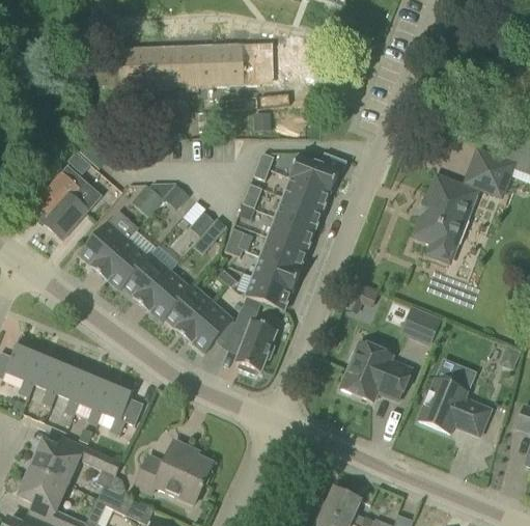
[(273,43),(274,83),(304,82),(303,35),(287,35),(287,42),(273,43)]
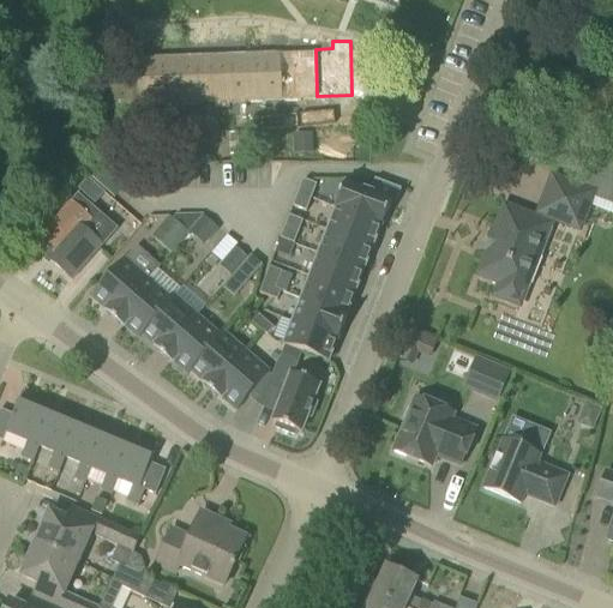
[(113,55),(112,42),(102,42),(103,56),(113,55)]
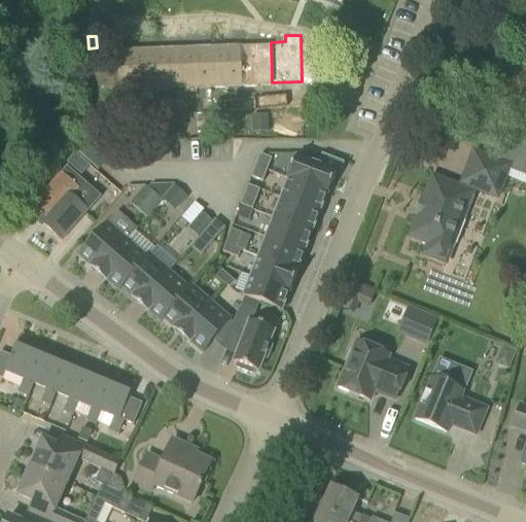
[(242,83),(272,82),(271,42),(241,43),(242,83)]
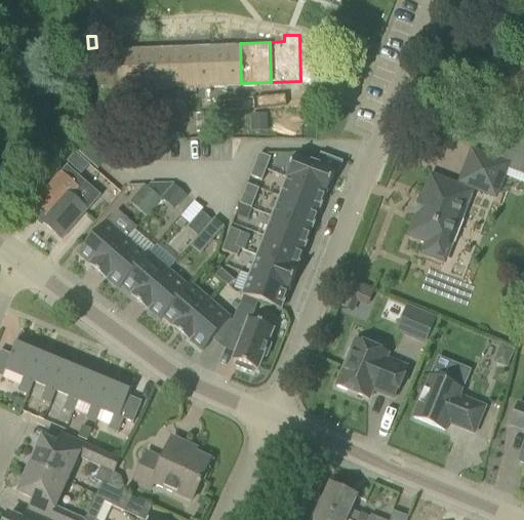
[(211,84),(241,83),(240,43),(210,44),(211,84)]
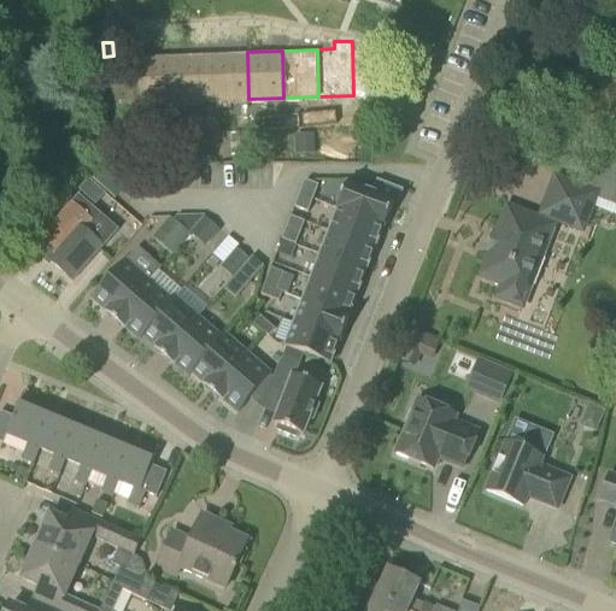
[(213,100),(248,99),(247,52),(212,53),(213,100)]
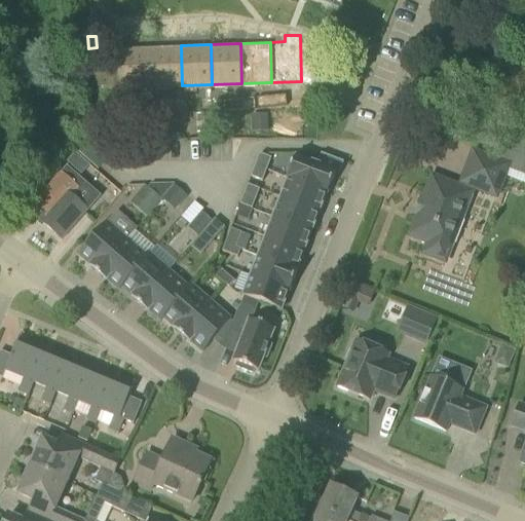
[(152,86),(182,85),(181,45),(151,46),(152,86)]
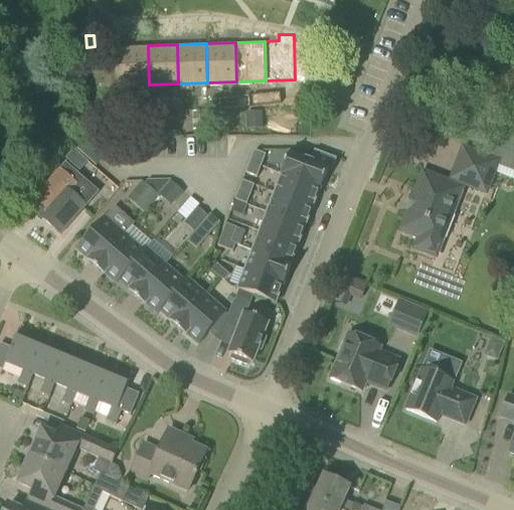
[(120,86),(149,85),(148,45),(119,46),(120,86)]
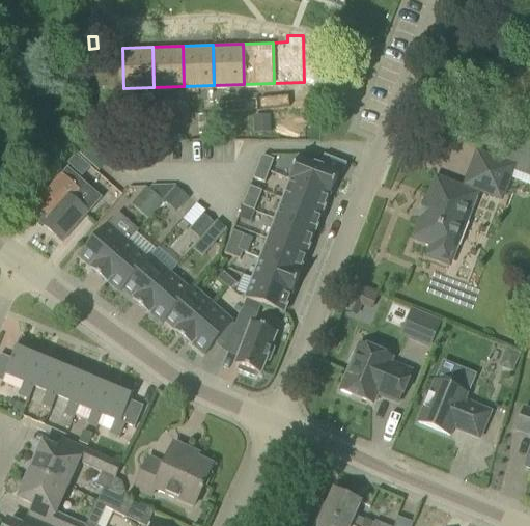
[(108,114),(118,125),(127,115),(116,105),(108,114)]
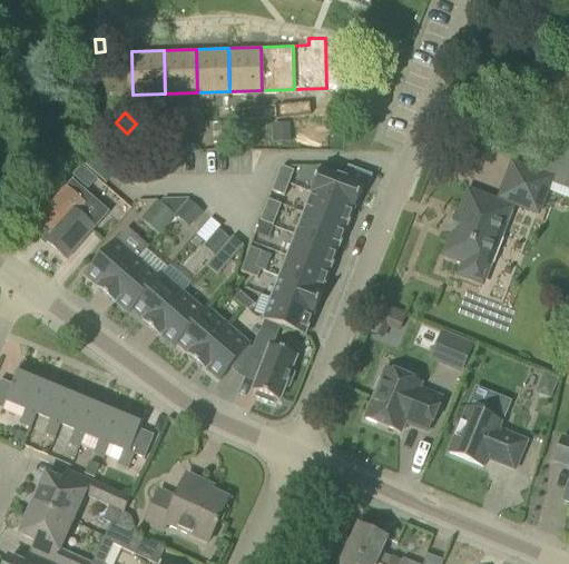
[(200,146),(215,146),(215,141),(232,140),(232,120),(214,120),(214,128),(199,129),(200,146)]
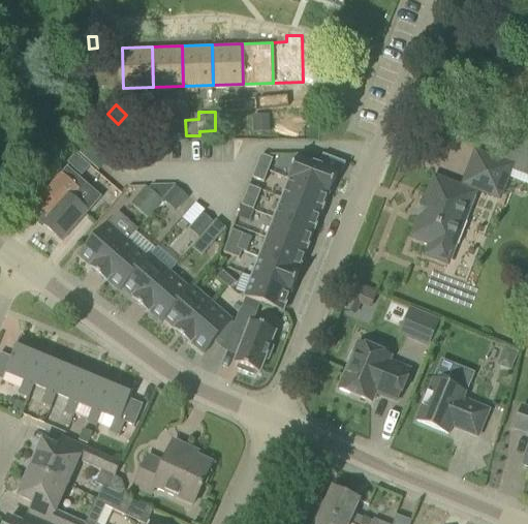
[(178,131),(177,113),(162,114),(163,132),(178,131)]
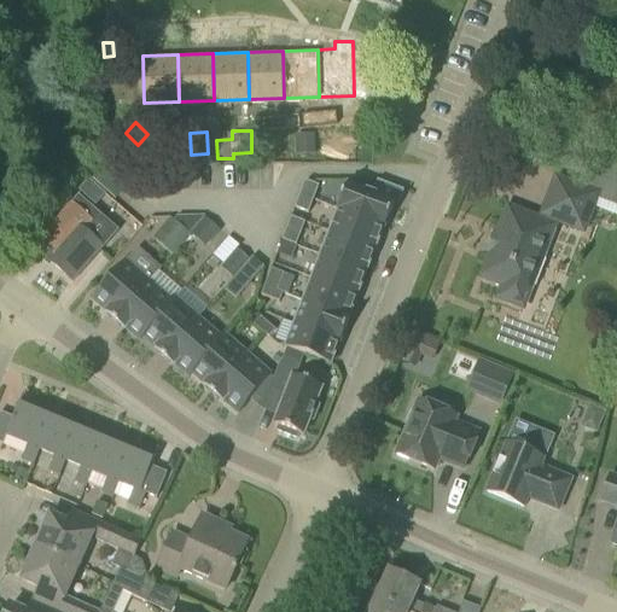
[(616,164),(585,163),(577,184),(557,176),(541,217),(508,205),(482,273),(505,281),(500,293),(523,303),(533,279),(529,278),(537,256),(541,258),(557,217),(583,227),(593,204),(616,213),(616,164)]
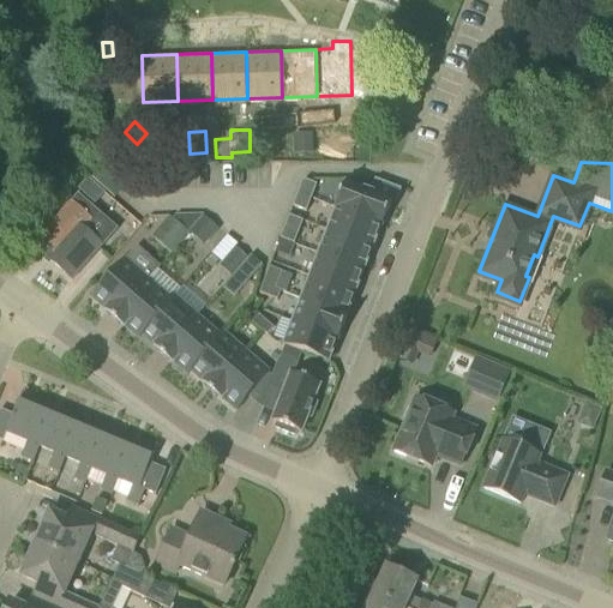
[(299,188),(312,194),(318,175),(307,169),(302,173),(299,188)]
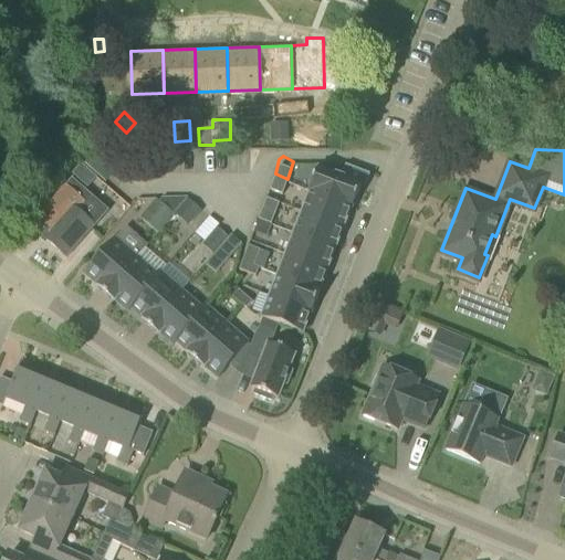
[(89,185),(97,175),(82,161),(73,171),(89,185)]
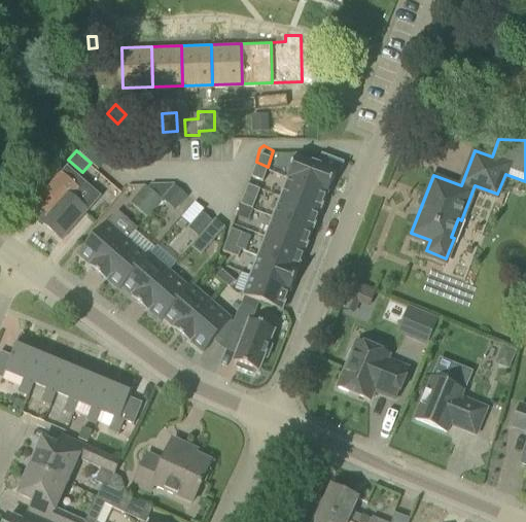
[(288,174),(329,189),(337,170),(296,154),(288,174)]
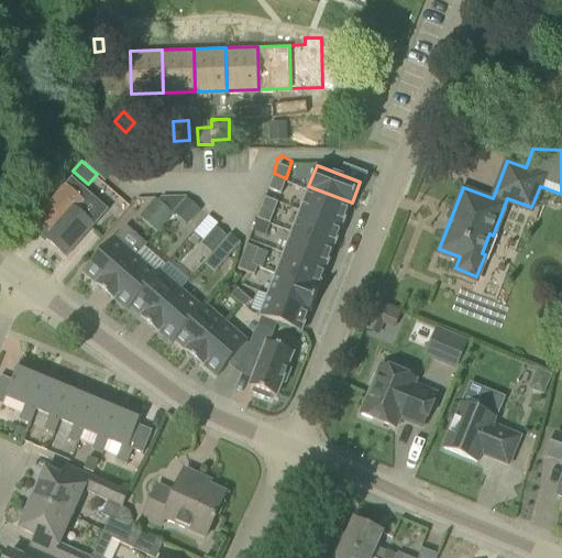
[(282,190),(286,178),(274,173),(270,186),(282,190)]
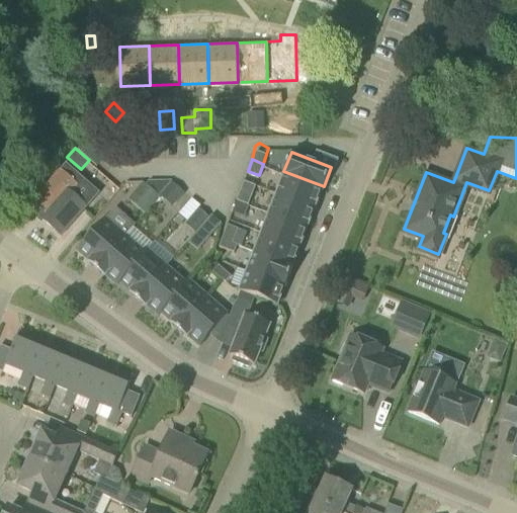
[(99,189),(68,161),(34,199),(44,206),(37,212),(61,233),(99,189)]
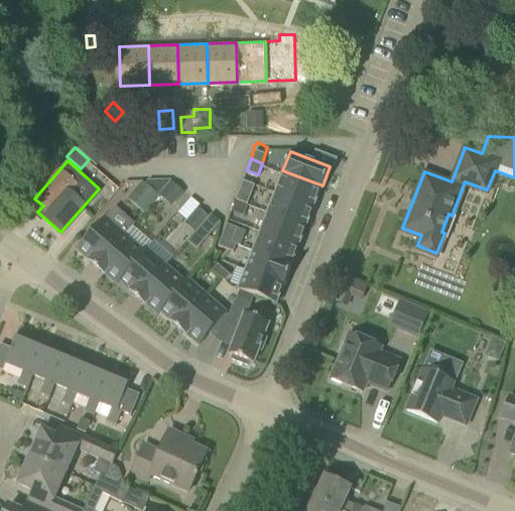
[(314,205),(323,185),(282,170),(275,189),(314,205)]
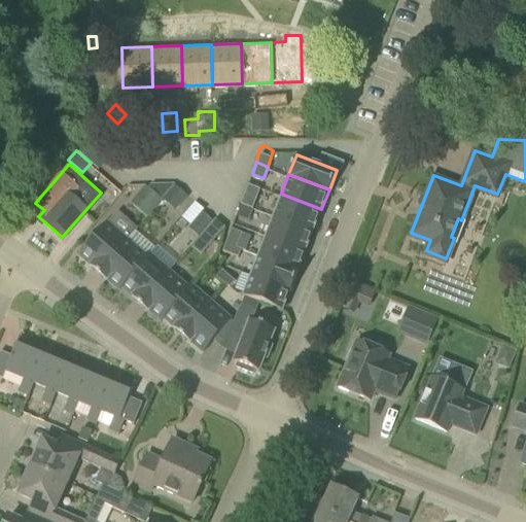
[(148,184),(146,182),(141,187),(149,195),(140,207),(148,214),(163,197),(162,196),(175,180),(152,180),(148,184)]
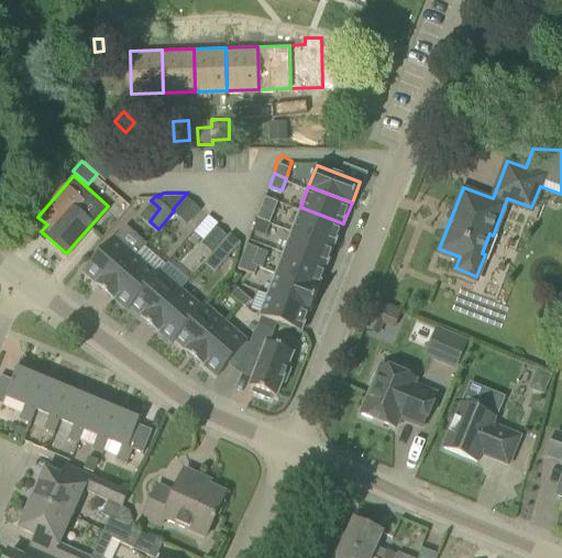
[(180,201),(195,214),(201,206),(187,194),(180,201)]
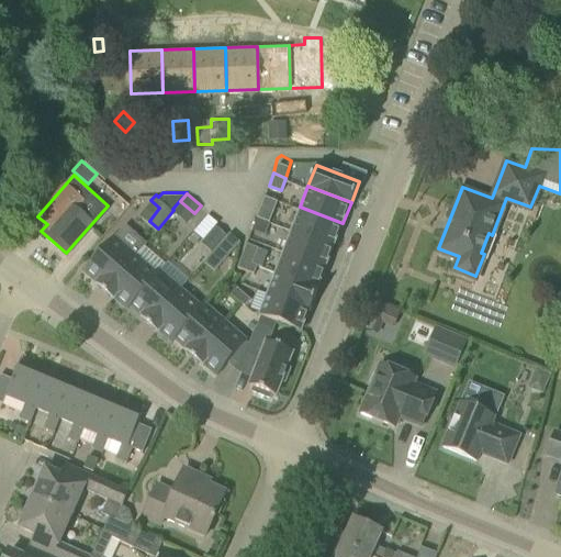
[(270,220),(278,199),(265,195),(258,214),(270,220)]
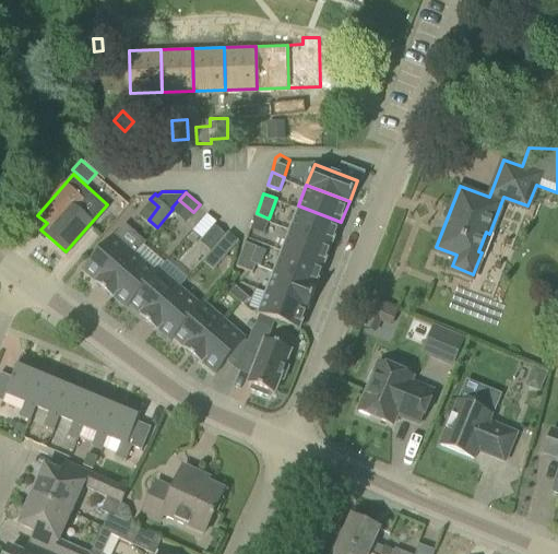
[(333,243),(341,222),(298,205),(291,226),(333,243)]
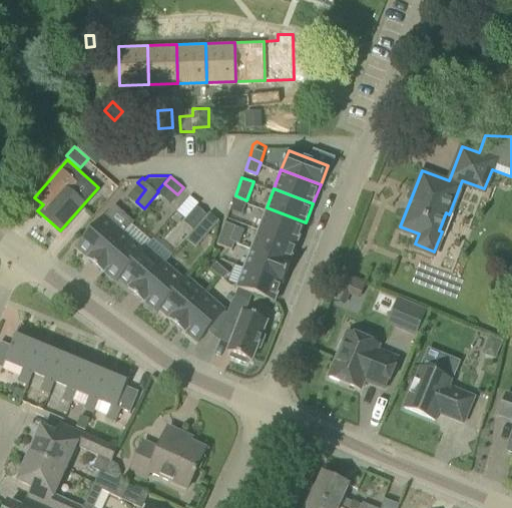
[(246,200),(235,195),(231,206),(242,210),(246,200)]
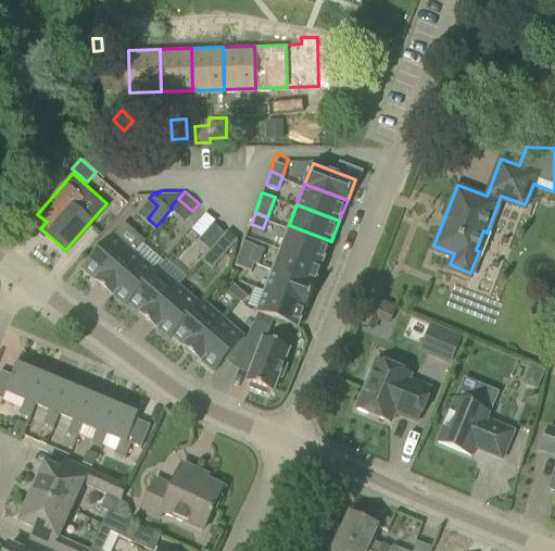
[(210,243),(225,226),(214,217),(199,234),(210,243)]
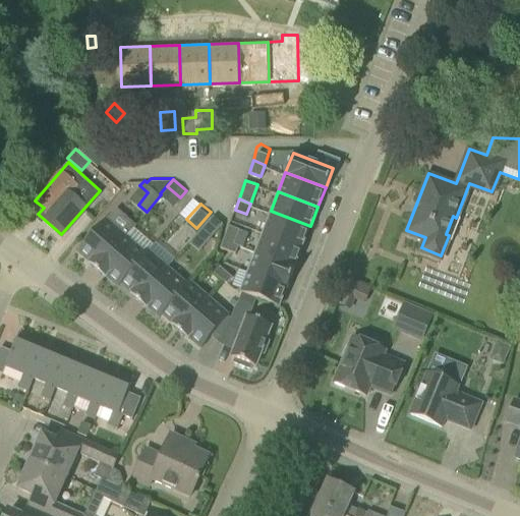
[(224,218),(214,209),(211,212),(196,228),(190,236),(200,245),(224,218)]
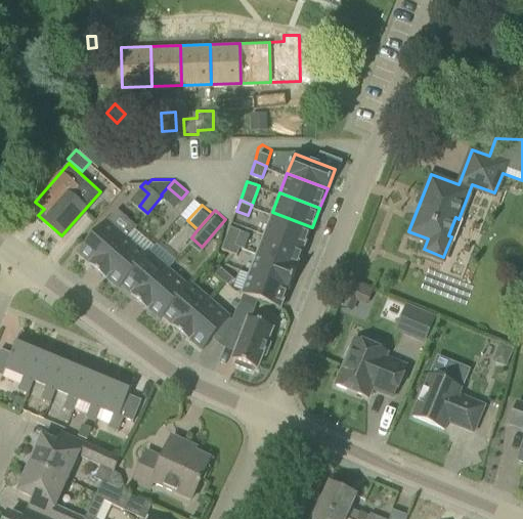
[(305,248),(312,227),(272,212),(264,231),(305,248)]
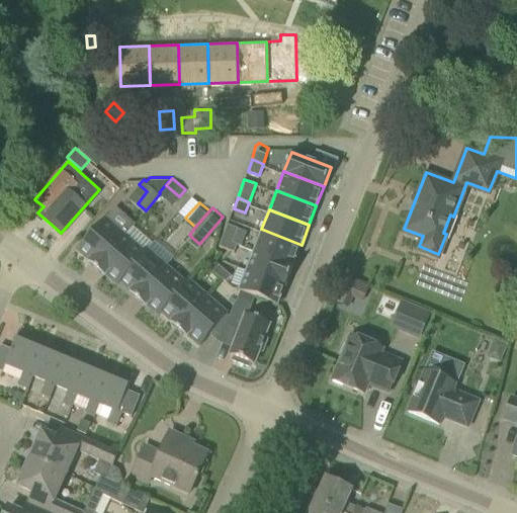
[(99,264),(125,234),(105,217),(80,246),(92,255),(91,257),(99,264)]
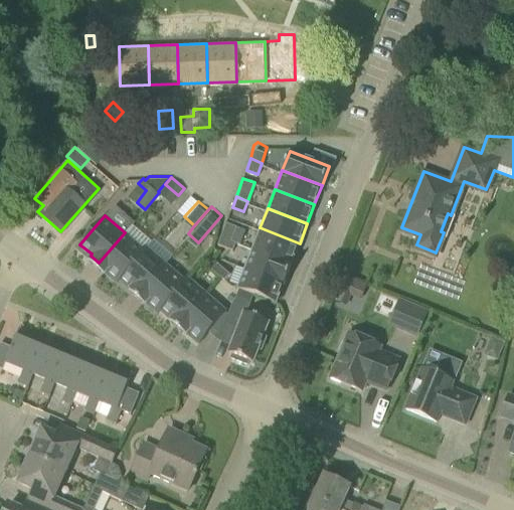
[(226,220),(217,242),(233,248),(236,240),(231,238),(236,224),(226,220)]
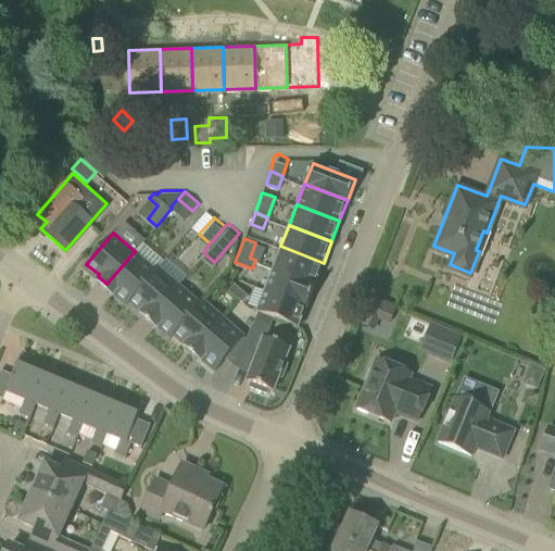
[(315,284),(324,263),(280,246),(273,267),(315,284)]
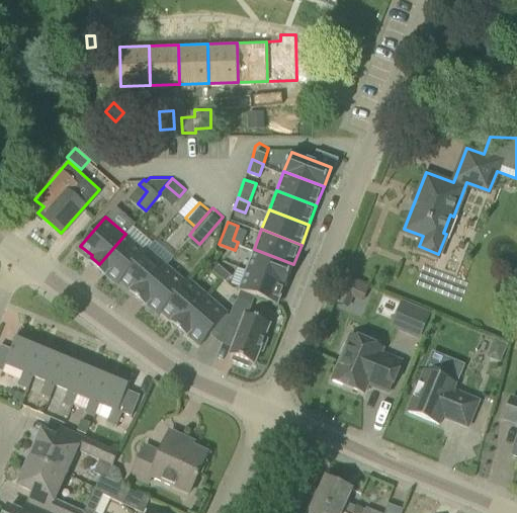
[(145,251),(144,250),(125,234),(99,264),(102,266),(103,265),(114,275),(117,272),(121,276),(145,251)]
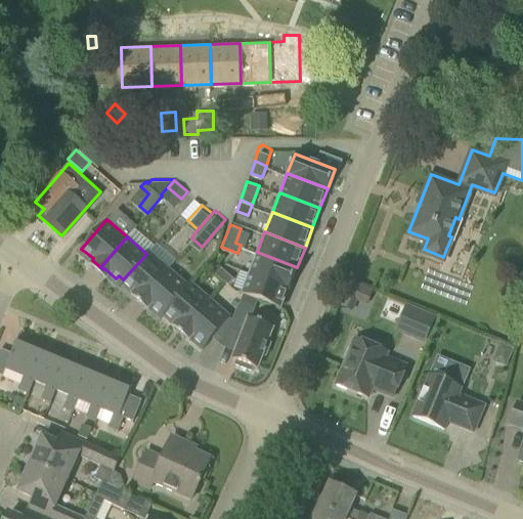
[(141,298),(168,267),(148,250),(145,253),(146,254),(123,279),(129,285),(128,286),(141,298)]
